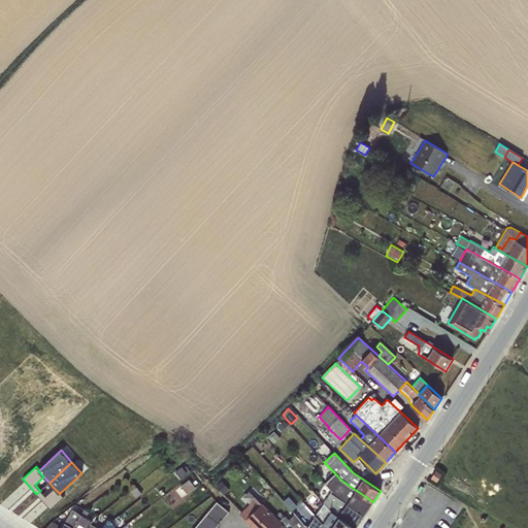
[(435,470),(431,477),(436,482),(441,474),(435,470)]
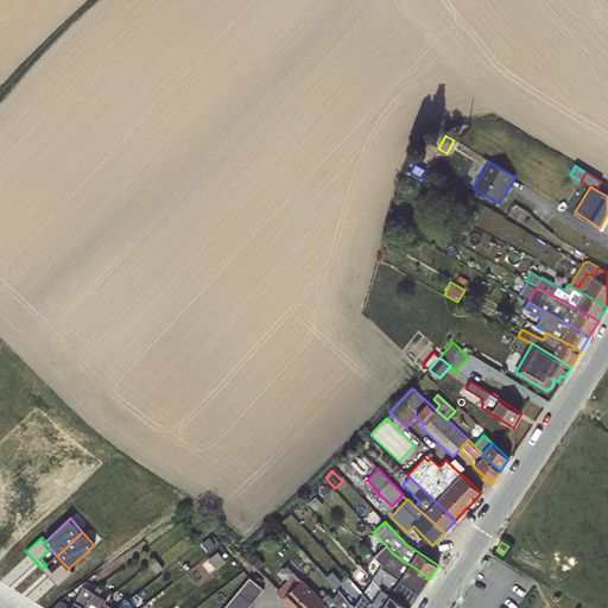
[(391,551),(386,545),(374,556),(381,564),(380,567),(420,594),(430,578),(391,551)]
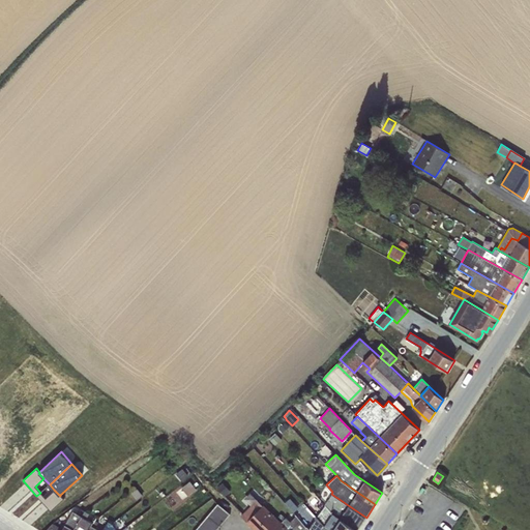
[(189,481),(181,489),(187,496),(197,490),(189,481)]
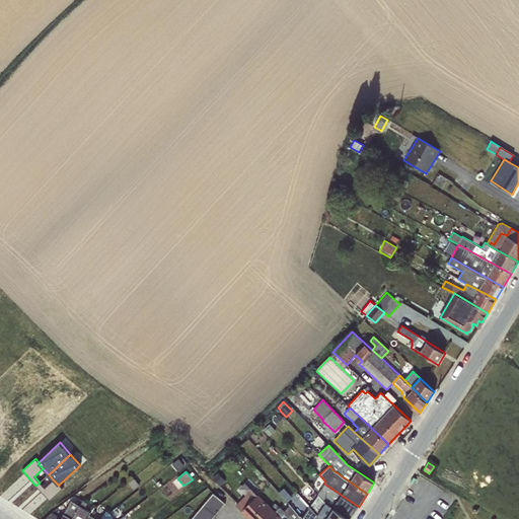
[(219,471),(213,477),(220,487),(226,480),(219,471)]
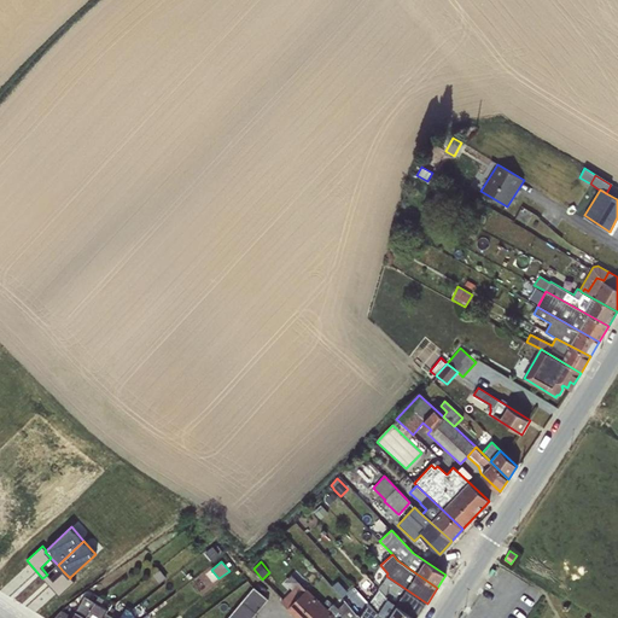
[(159,570),(152,576),(158,583),(165,578),(159,570)]
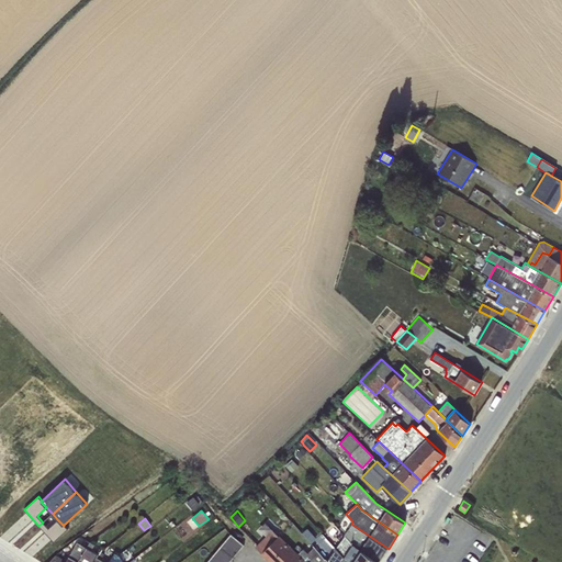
[(43,523),(38,526),(54,542),(68,529),(64,525),(64,526),(57,519),(48,528),(43,523)]
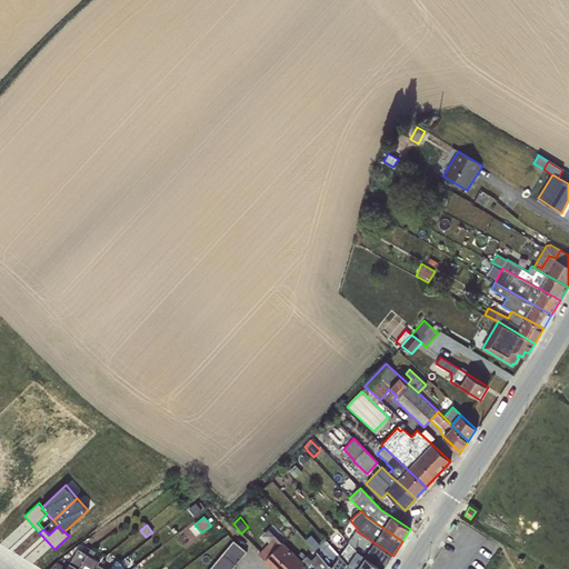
[(383,568),(393,556),(356,530),(349,541),(349,542),(357,550),(383,568)]
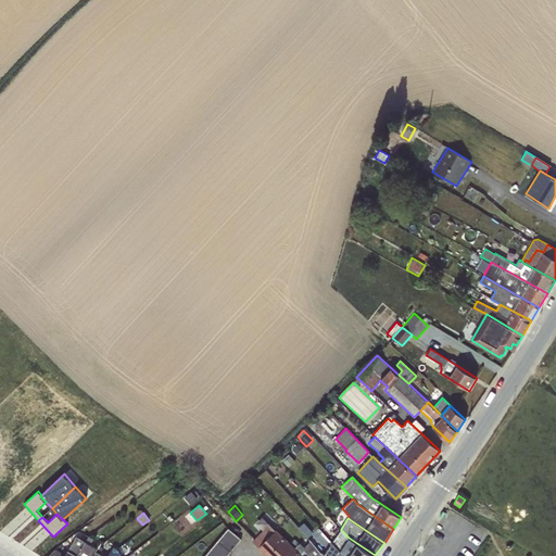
[(266,555),(303,555),(315,545),(311,541),(304,547),(300,543),(295,548),(276,530),(275,531),(270,526),(264,532),(263,530),(253,541),(258,547),(266,555)]
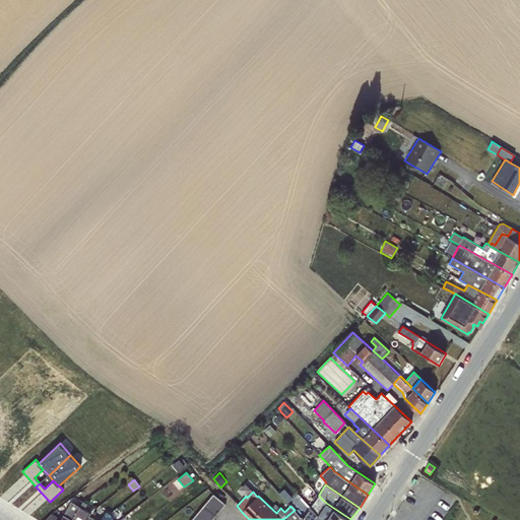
[(213,494),(190,519),(210,519),(225,503),(213,494)]
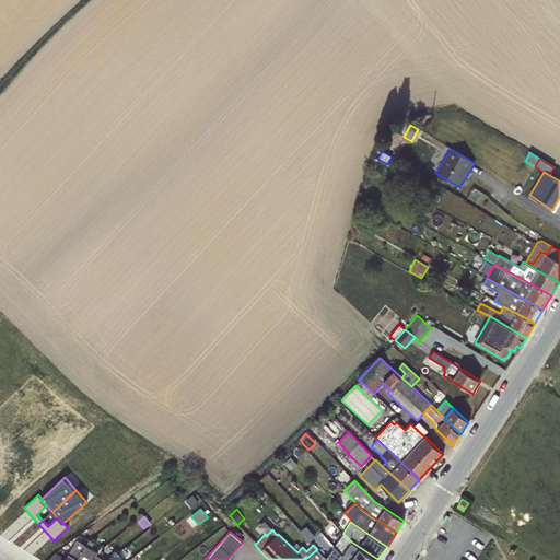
[(343,534),(334,547),(341,556),(347,559),(377,559),(351,541),(343,534)]
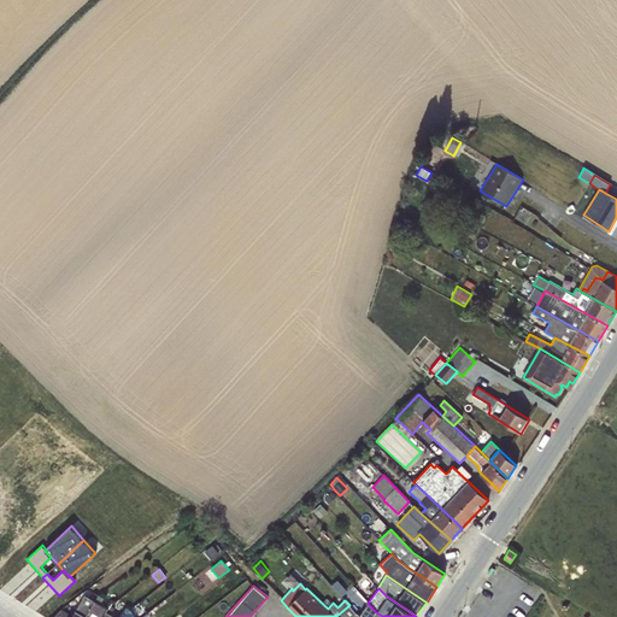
[(84,616),(95,601),(84,595),(74,616),(60,609),(53,616),(84,616)]
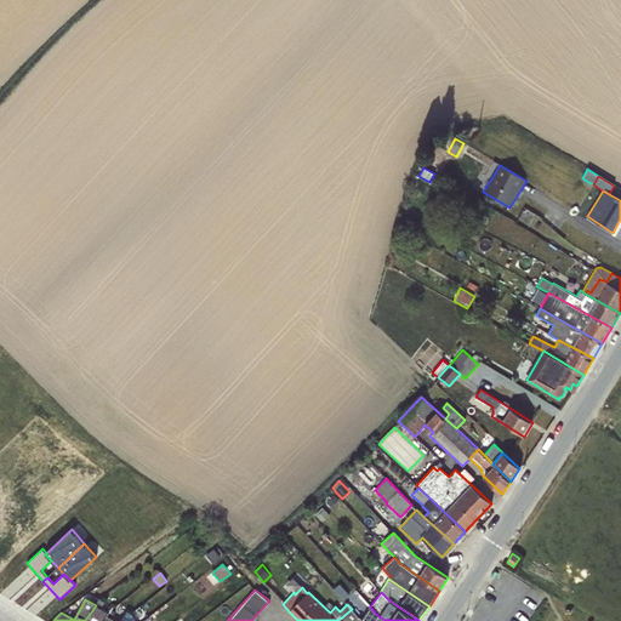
[(96,605),(85,620),(102,620),(106,616),(108,611),(101,608),(104,602),(100,599),(96,605)]
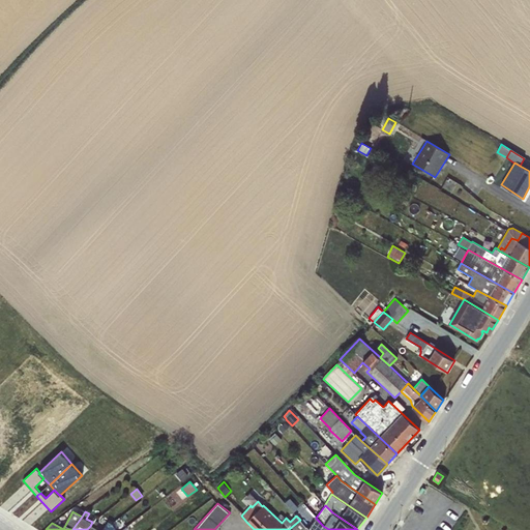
[(316,518),(308,529),(328,529),(323,526),(316,518)]
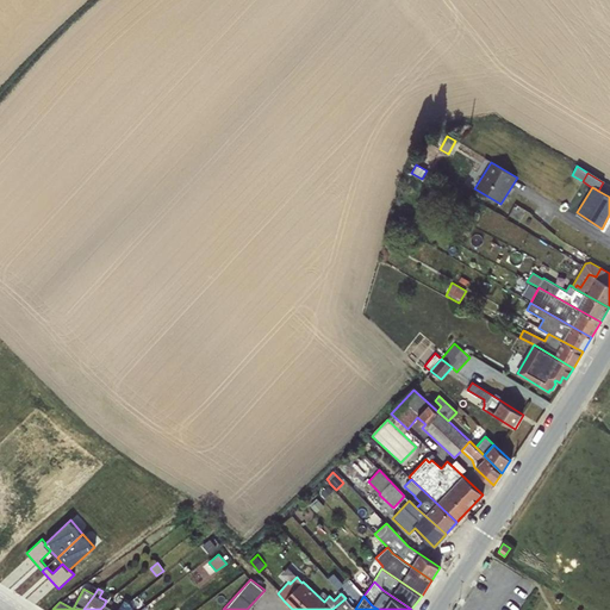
[(346,598),(332,609),(355,609),(346,598)]
